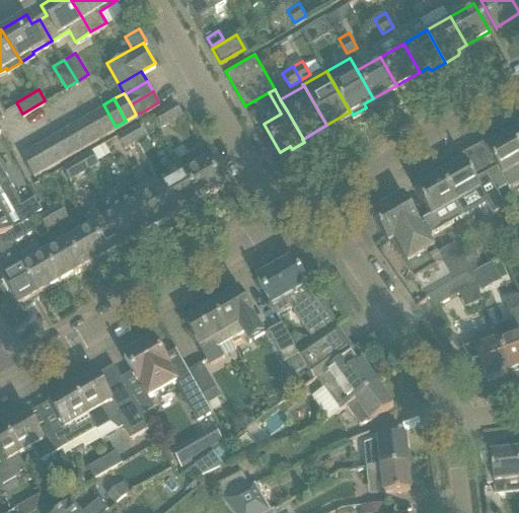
[(155,112),(154,113),(160,125),(181,113),(174,100),(155,112)]
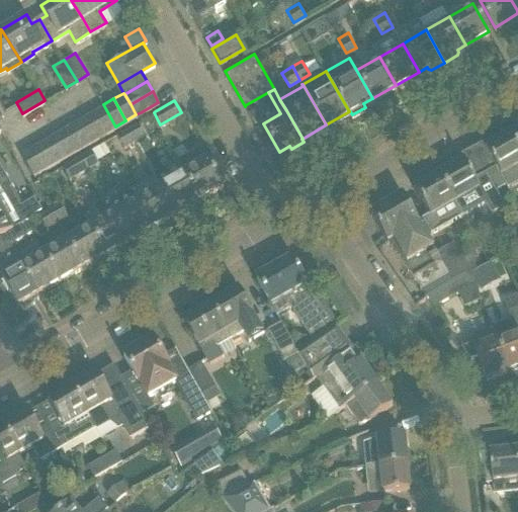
[(105,133),(115,126),(103,104),(93,110),(105,133)]
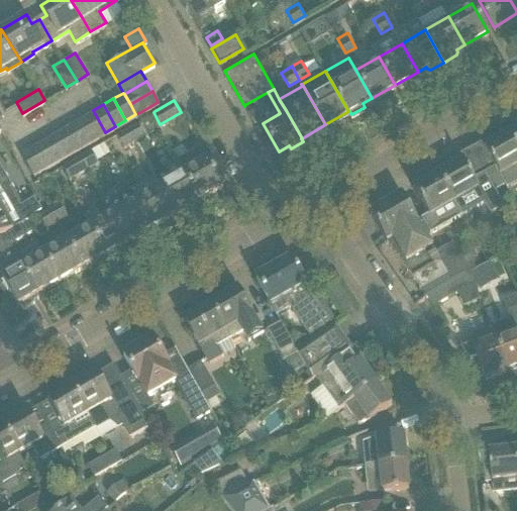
[(95,137),(105,132),(93,110),(83,116),(95,137)]
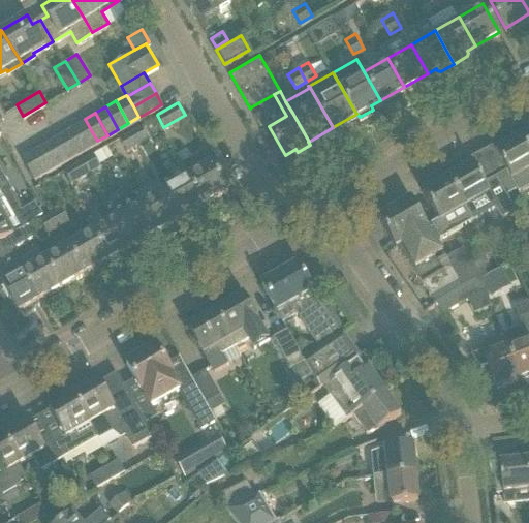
[(87,147),(97,141),(85,119),(74,124),(87,147)]
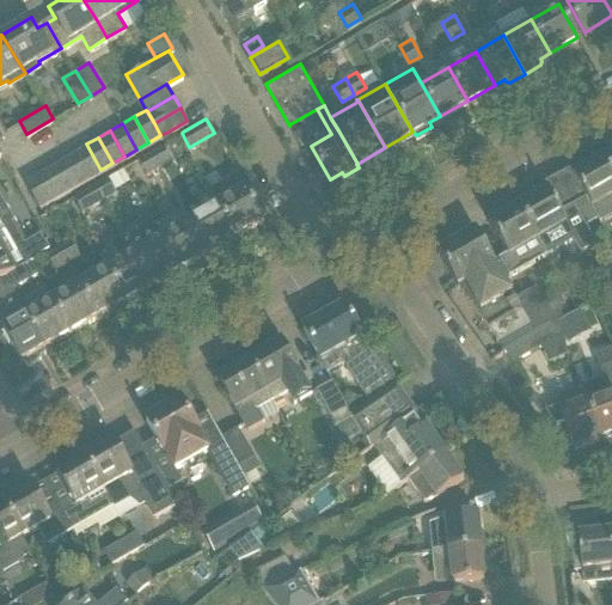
[(89,177),(101,170),(86,144),(74,151),(89,177)]
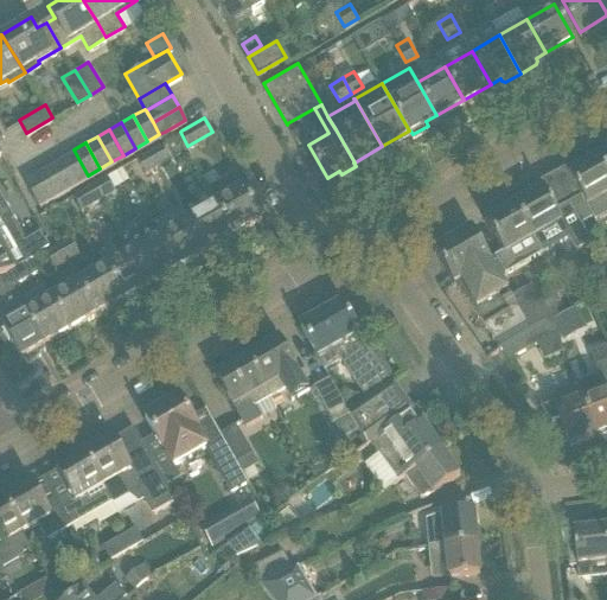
[(161,142),(148,150),(158,164),(170,157),(161,142)]
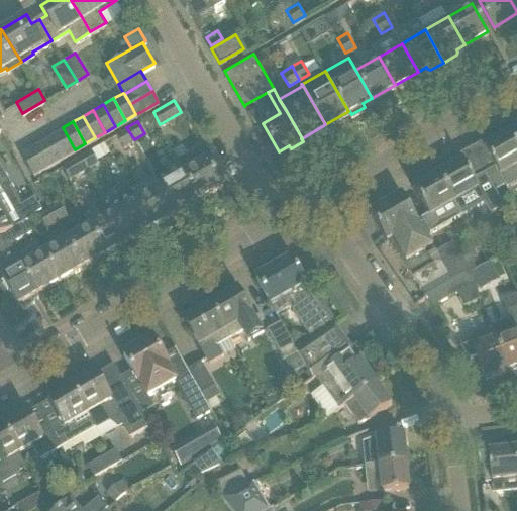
[(516,124),(508,130),(516,145),(516,124)]
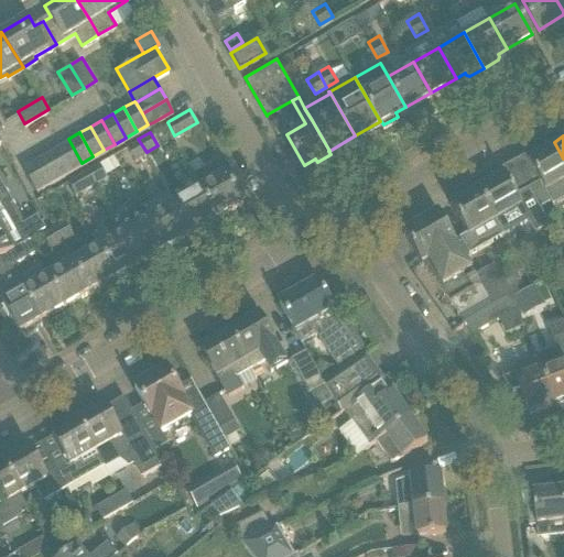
[(71,170),(82,163),(68,139),(57,145),(71,170)]
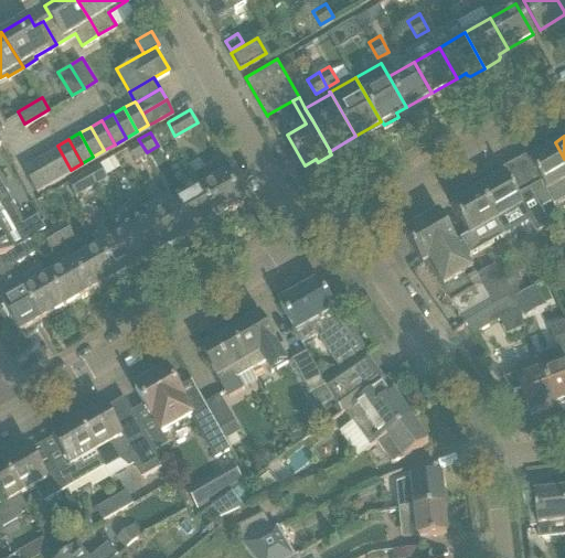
[(138,139),(127,145),(135,159),(147,152),(138,139)]
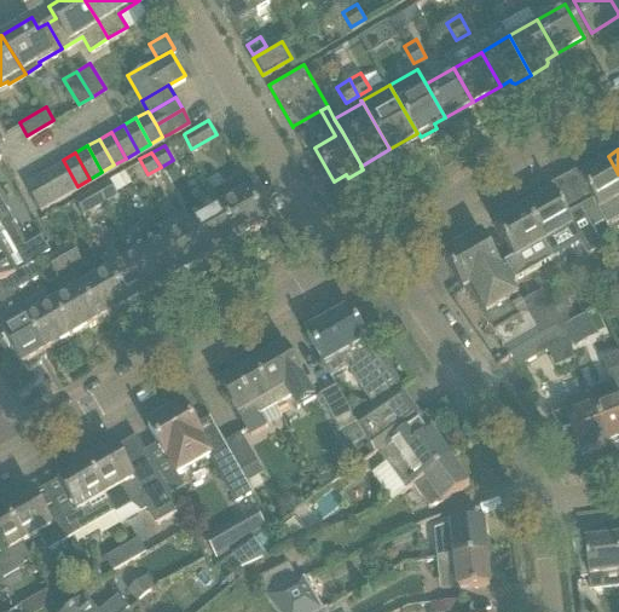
[(606,220),(618,212),(618,174),(608,156),(579,173),(589,190),(576,197),(583,211),(591,224),(603,217),(606,220)]
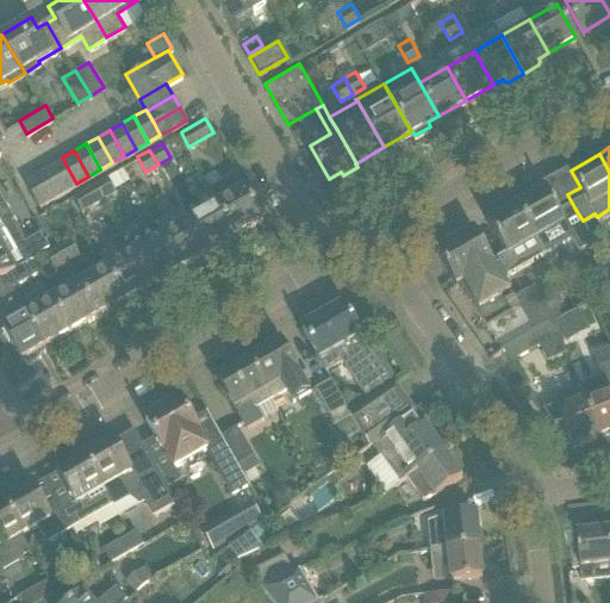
[(64,191),(76,184),(62,157),(50,165),(64,191)]
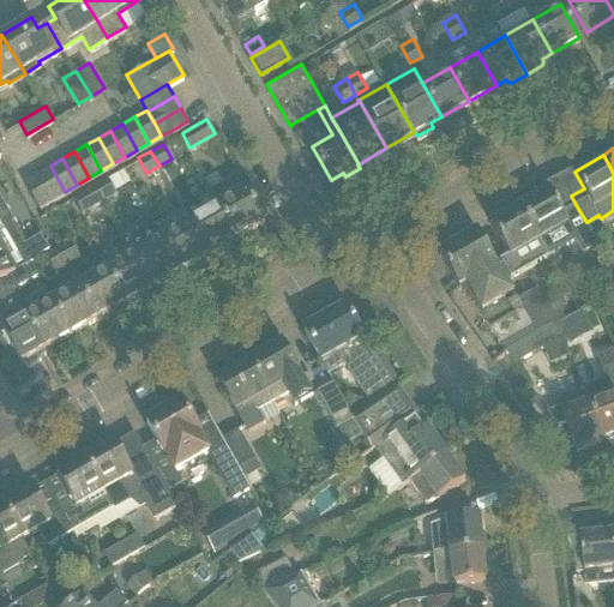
[(53,198),(65,192),(50,166),(38,173),(53,198)]
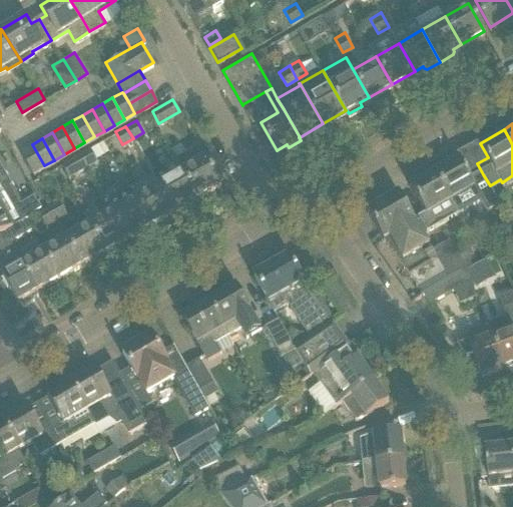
[(34,171),(44,165),(32,144),(21,149),(34,171)]
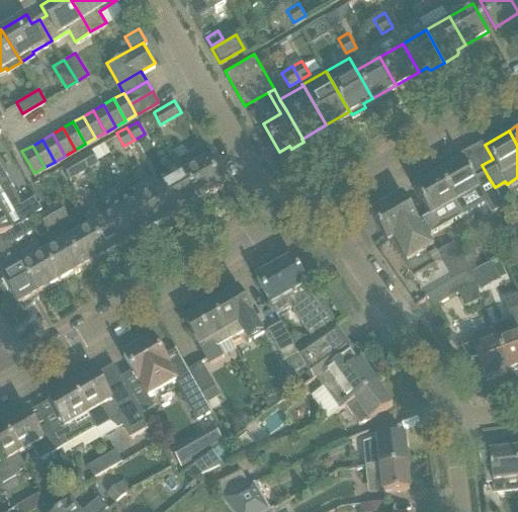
[(203,201),(213,195),(212,190),(223,184),(200,146),(177,159),(199,198),(199,197),(203,201)]
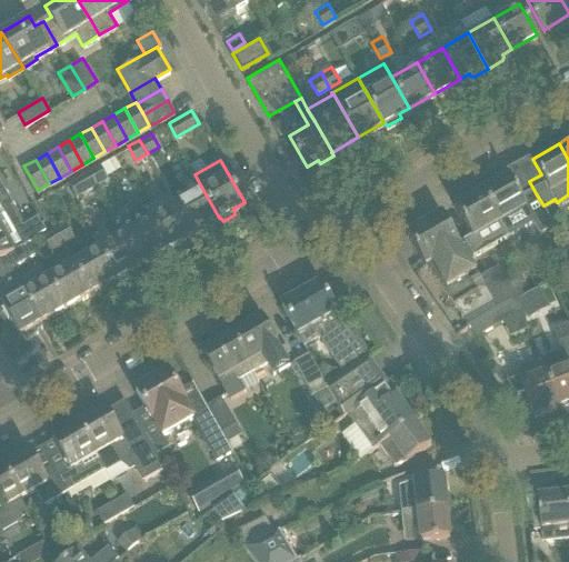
[(100,162),(89,169),(97,182),(108,176),(100,162)]
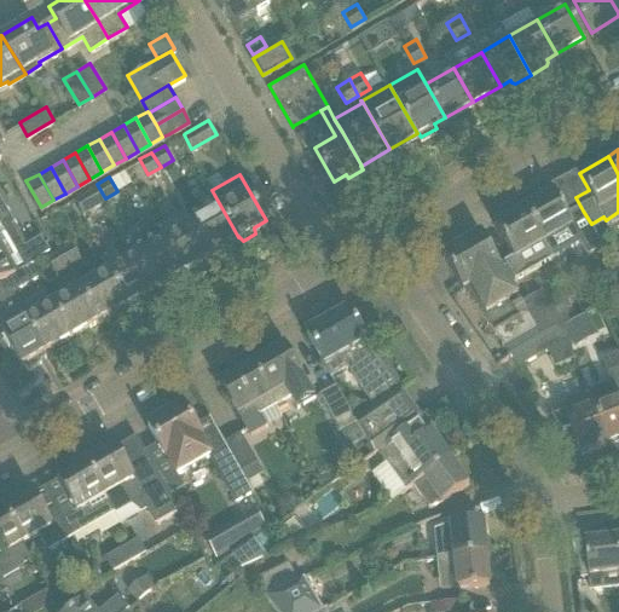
[(97,184),(75,196),(84,212),(105,198),(97,184)]
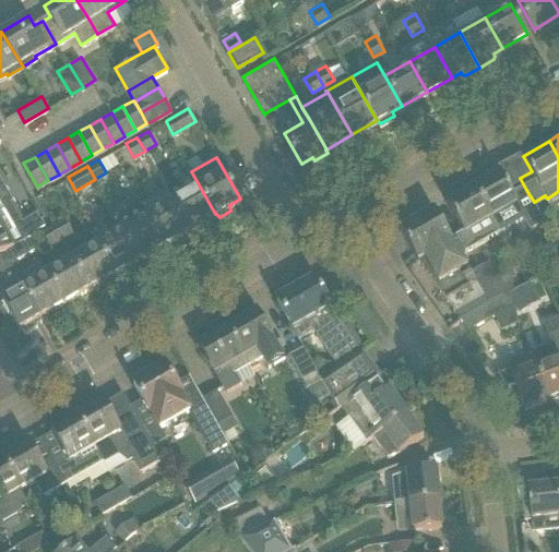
[(543,218),(534,202),(526,190),(520,178),(509,184),(500,169),(473,184),(498,228),(524,214),(531,226),(543,218)]
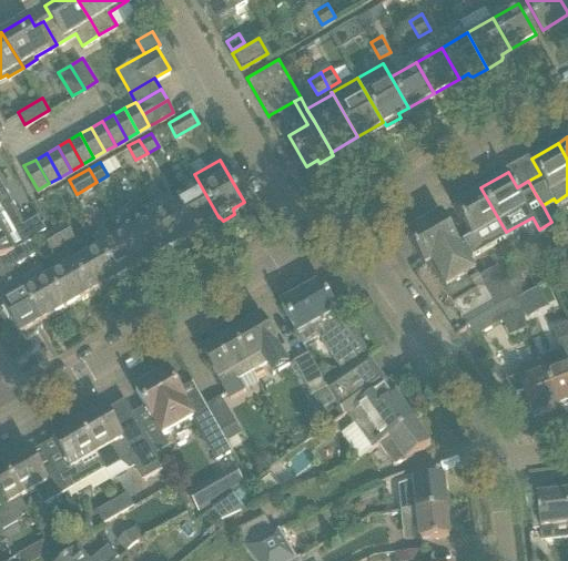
[(193,232),(219,217),(194,174),(169,189),(175,201),(193,232)]
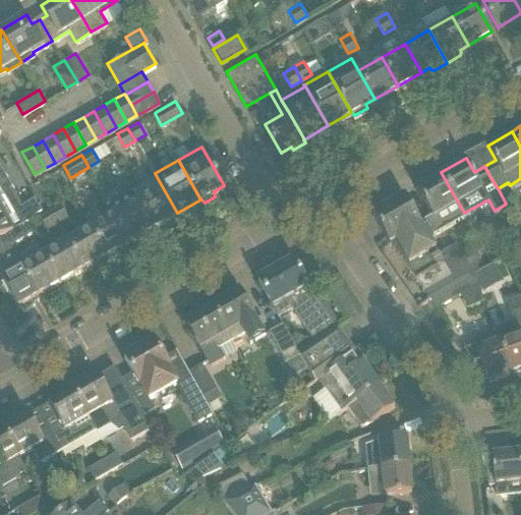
[(3,171),(0,172),(0,235),(5,232),(12,228),(25,221),(26,220),(25,220),(31,217),(30,215),(41,209),(37,202),(36,198),(37,198),(35,196),(20,204),(10,186),(12,184),(5,171),(4,171),(4,170),(3,171)]
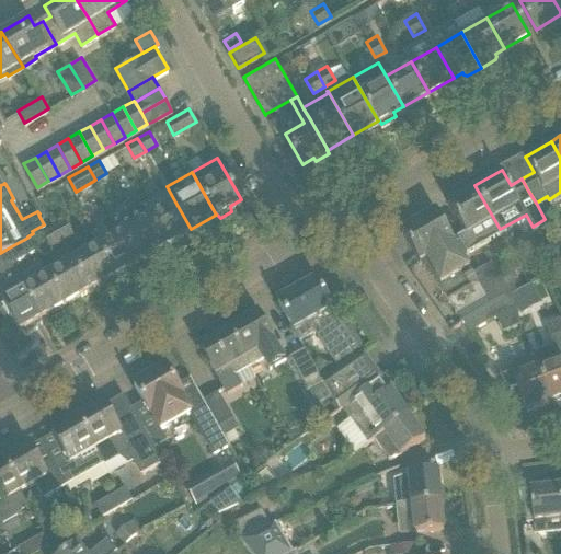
[(474,185),(448,200),(459,219),(465,229),(458,233),(467,249),(500,229),(474,185)]
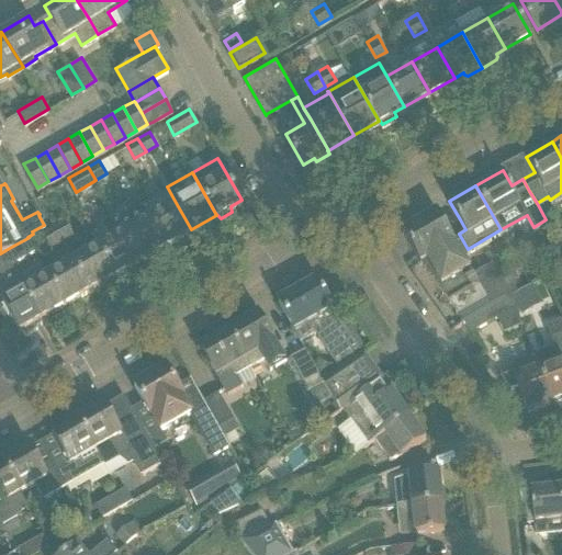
[(166,244),(191,229),(173,199),(148,213),(166,244)]
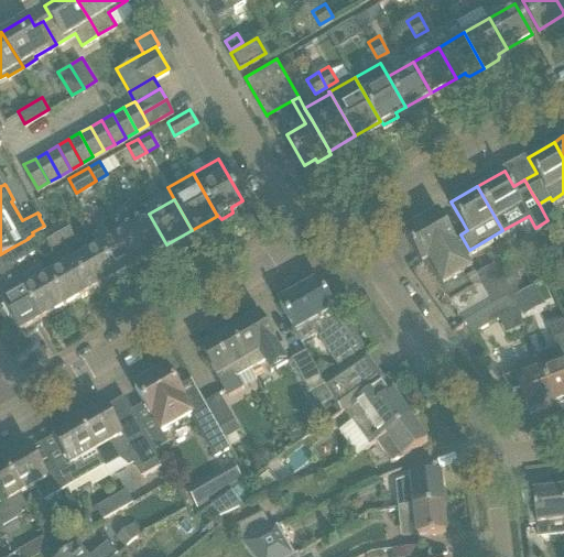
[(142,203),(116,217),(122,229),(140,260),(166,244),(149,214),(142,203)]
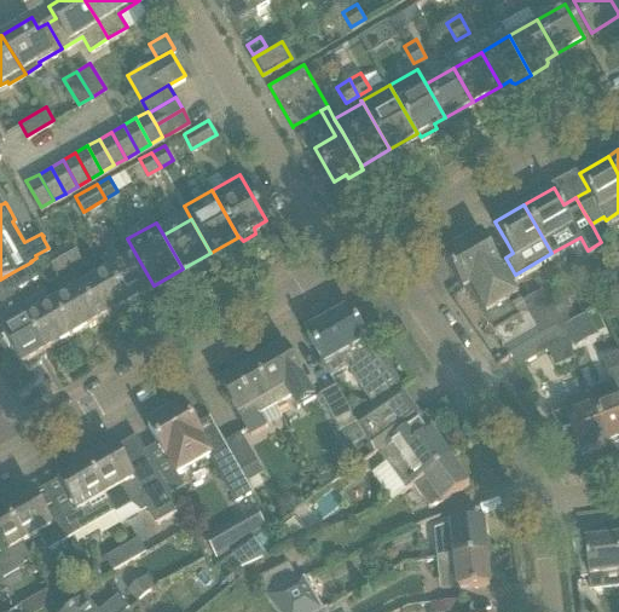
[(504,342),(509,350),(541,333),(520,298),(518,293),(509,279),(499,263),(493,250),(481,229),(443,252),(462,286),(493,328),(504,342)]
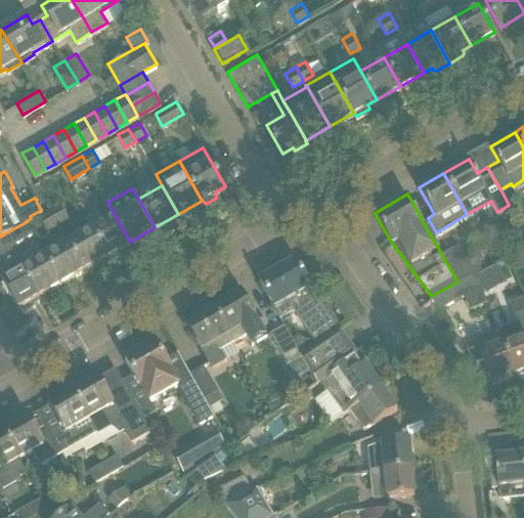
[(107,255),(130,242),(114,213),(107,202),(105,198),(93,205),(102,220),(91,226),(107,255)]
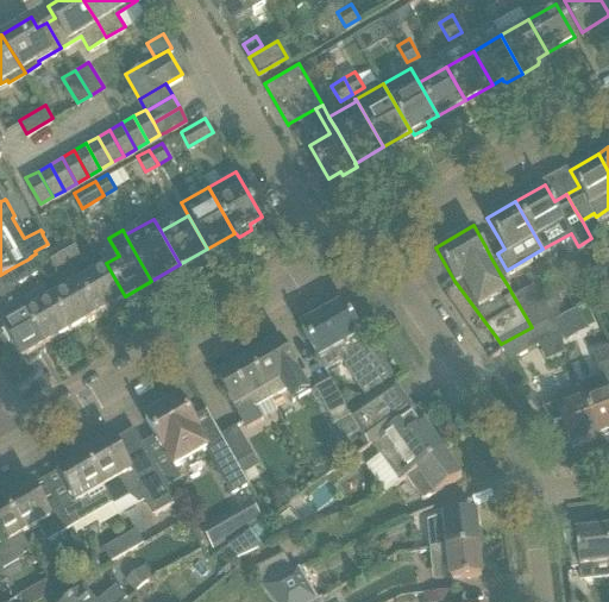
[(70,237),(58,244),(67,258),(79,252),(70,237)]
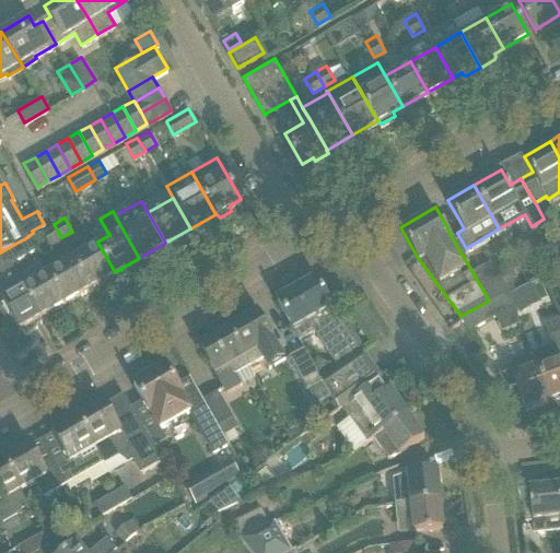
[(54,224),(42,231),(49,245),(61,237),(54,224)]
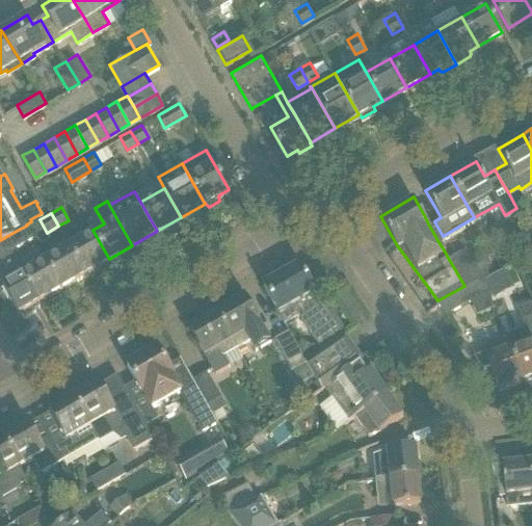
[(5,237),(0,240),(0,254),(11,247),(11,248),(32,236),(26,226),(12,233),(5,237)]
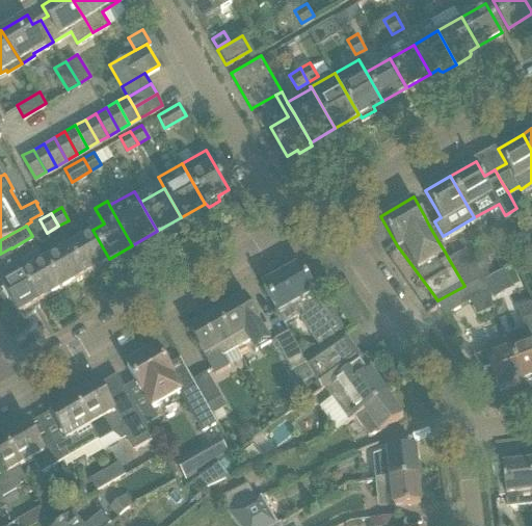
[(520,244),(531,237),(531,233),(528,227),(513,234),(520,244)]
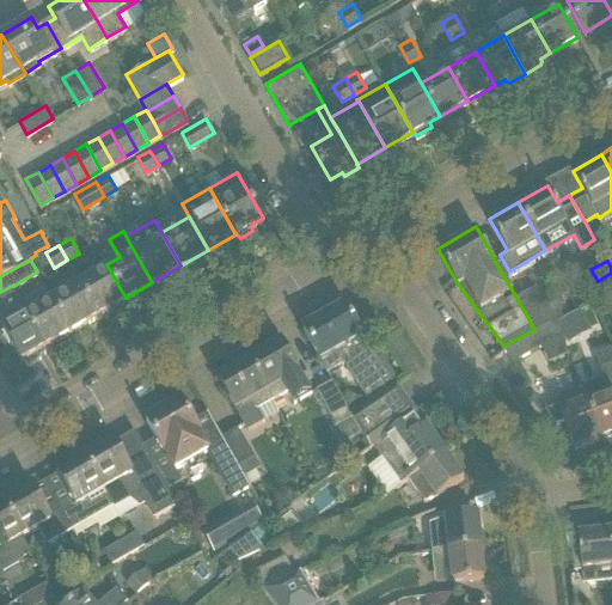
[(98,313),(126,298),(106,264),(79,280),(98,313)]
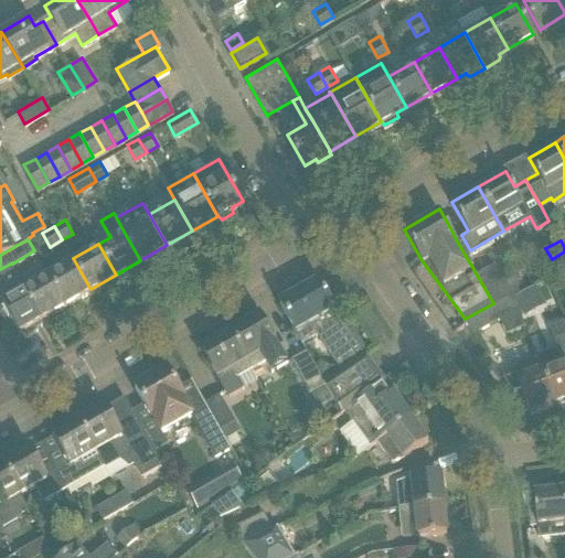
[(65,303),(91,289),(73,258),(48,272),(65,303)]
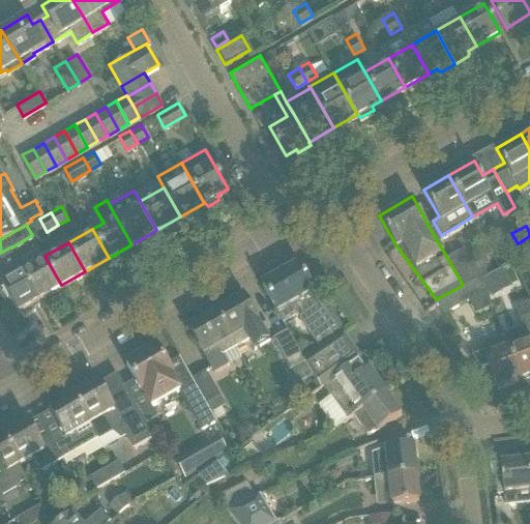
[(37,244),(17,256),(40,297),(61,285),(45,256),(37,244)]
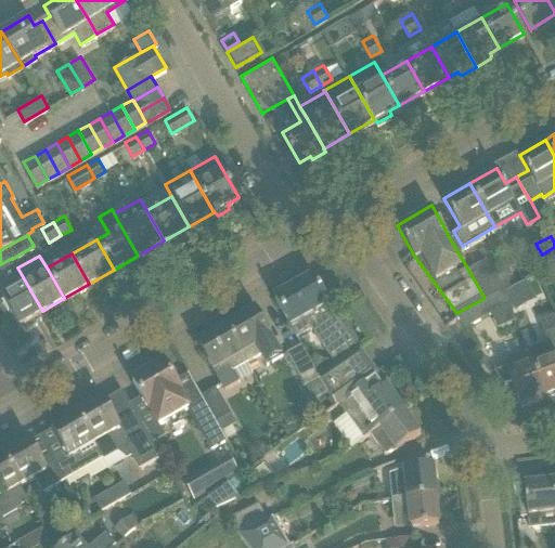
[(466,266),(485,298),(501,288),(502,288),(485,257),(466,266)]
